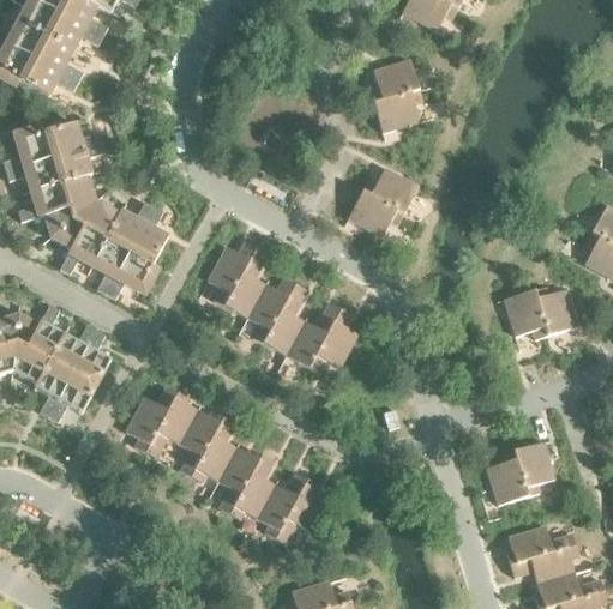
[(14,0),(26,6),(19,19),(18,20),(12,34),(0,26),(0,50),(1,52),(0,54),(0,68),(48,96),(56,80),(73,90),(83,72),(66,62),(73,49),(74,48),(73,48),(80,36),(97,44),(107,26),(90,17),(97,5),(109,11),(115,0),(124,0),(134,6),(137,0),(14,0)]
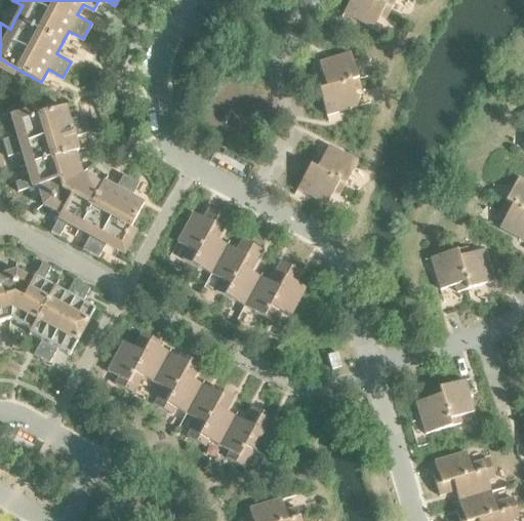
[(392,5),(381,0),(348,0),(344,9),(372,25),(379,11),(387,15),(392,5)]
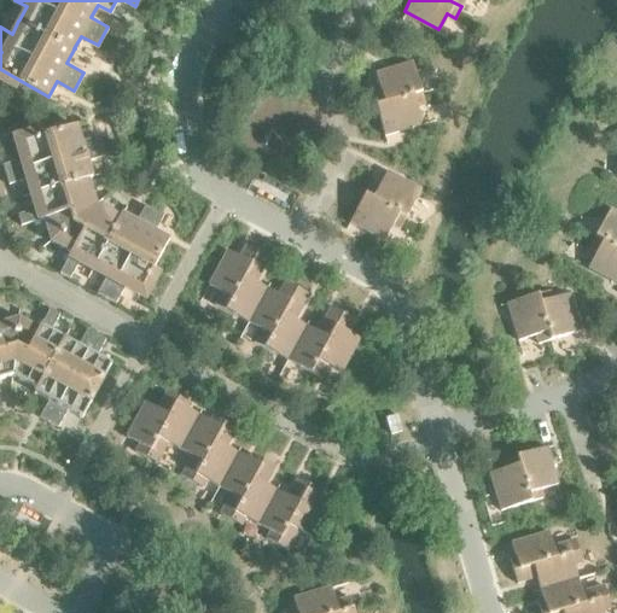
[(372,89),(376,103),(421,88),(412,59),(376,70),(380,87),(372,89)]
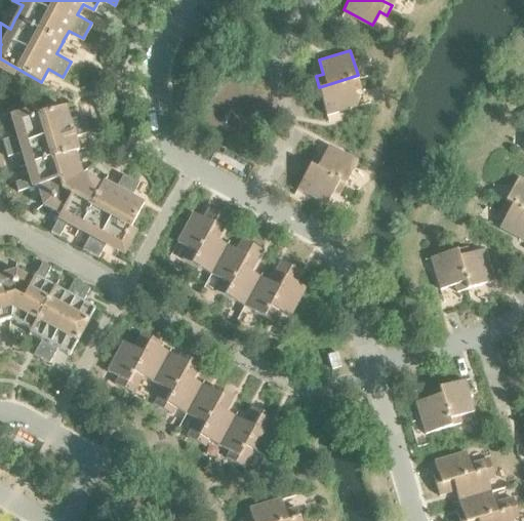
[(358,75),(319,87),(326,113),(358,103),(354,87),(361,86),(358,75)]
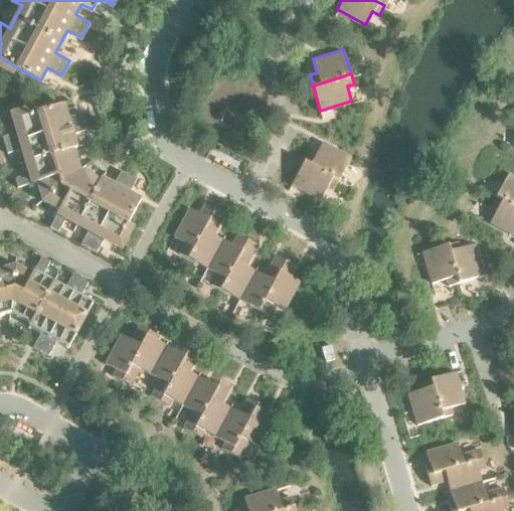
[(15,176),(17,185),(33,181),(36,180),(41,198),(58,207),(57,210),(49,224),(58,229),(65,215),(77,222),(77,221),(89,227),(80,241),(96,250),(104,235),(116,242),(141,197),(129,191),(136,177),(121,168),(113,182),(101,175),(99,179),(79,168),(72,146),(76,146),(72,132),(88,128),(82,111),(67,115),(63,102),(14,117),(18,130),(2,135),(7,151),(23,147),(26,158),(26,159),(26,160),(27,160),(30,171),(15,176)]
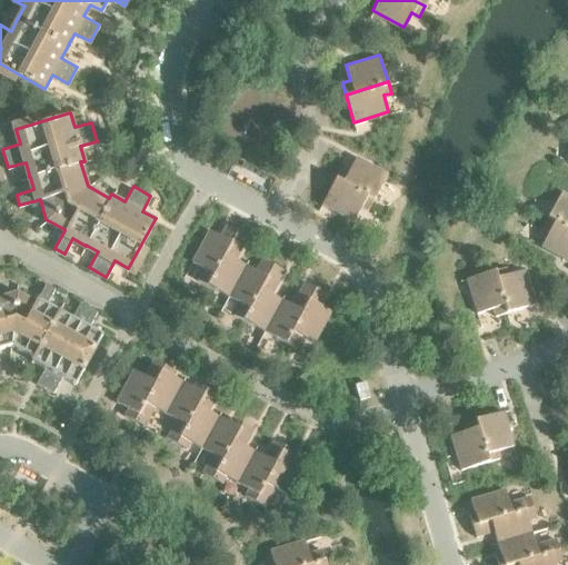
[(341,166),(335,176),(375,197),(388,171),(356,155),(348,169),(341,166)]
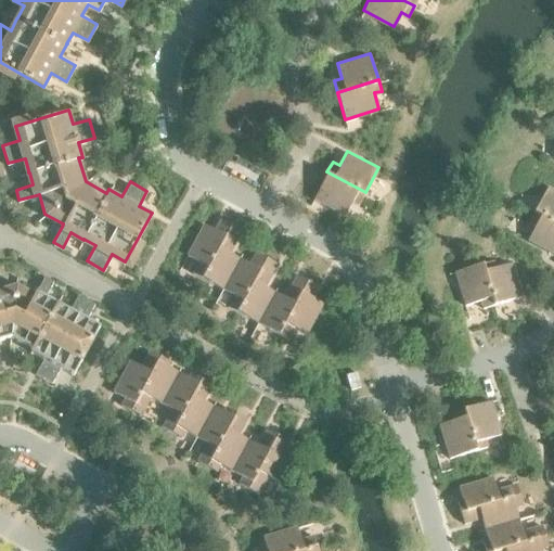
[(365,192),(326,171),(313,196),(345,214),(352,199),(359,203),(365,192)]
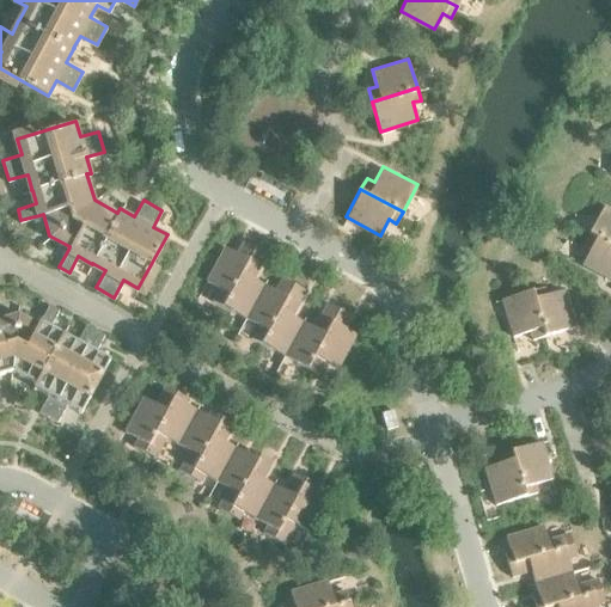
[(610,206),(604,203),(590,231),(610,241),(610,206)]
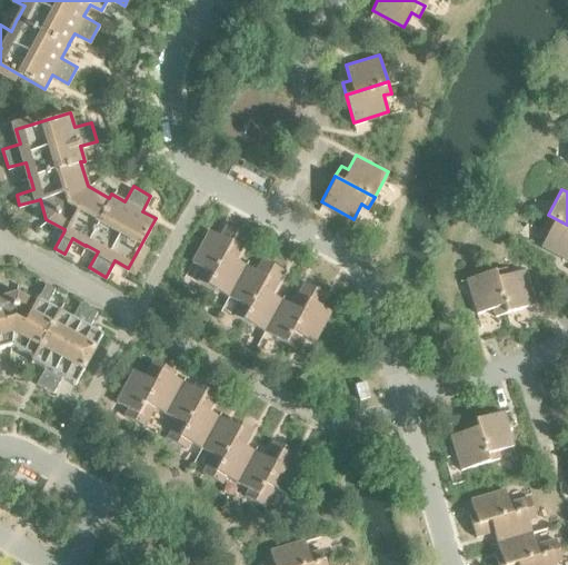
[(567,225),(548,215),(541,225),(549,228),(541,244),(567,257),(567,225)]
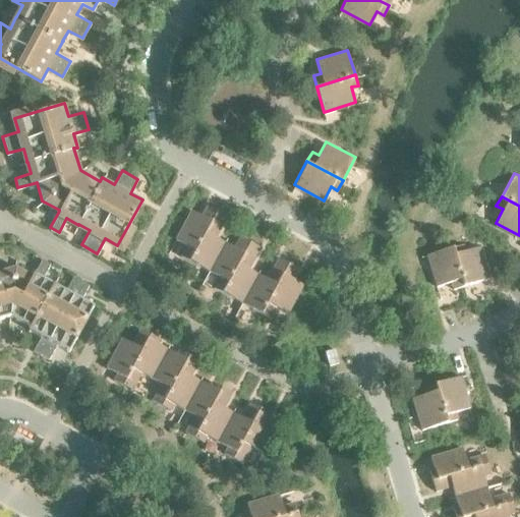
[(181,254),(189,259),(217,209),(208,203),(201,214),(191,209),(176,237),(186,243),(181,254)]
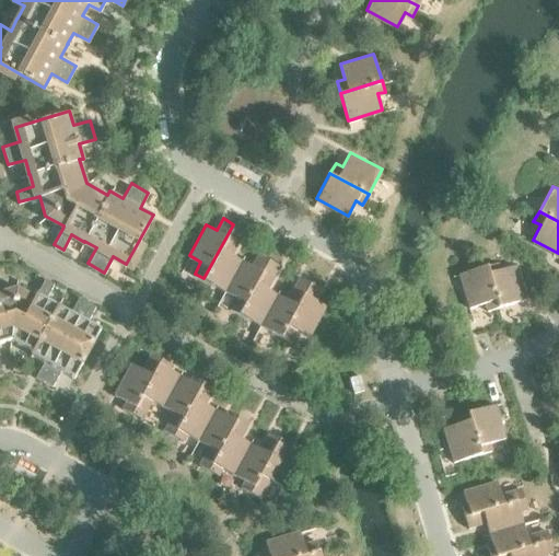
[(204,278),(224,290),(242,258),(231,253),(244,230),(233,224),(204,278)]
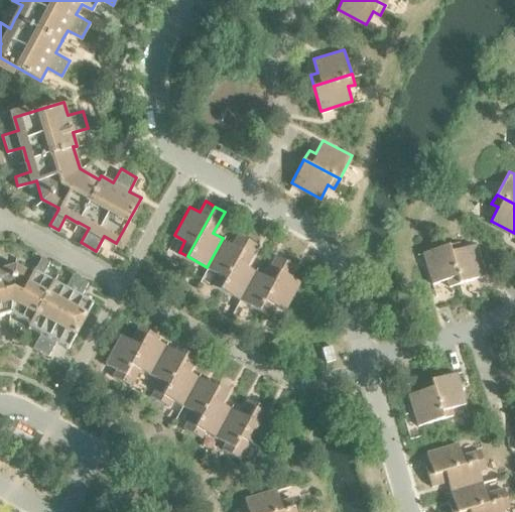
[(212,283),(220,287),(248,238),(238,233),(233,243),(223,238),(207,267),(218,272),(212,283)]
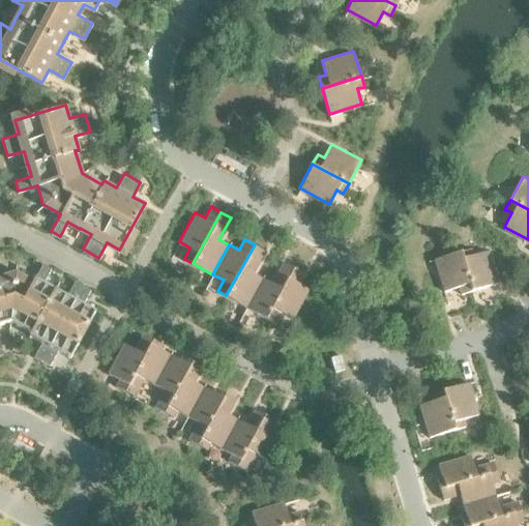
[(226,295),(246,307),(262,278),(253,271),(264,250),(255,244),(226,295)]
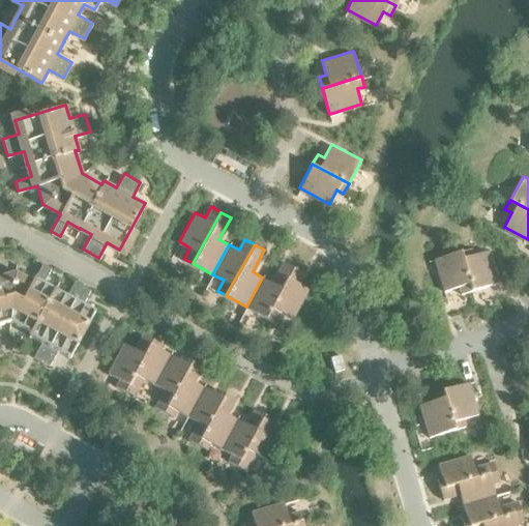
[(471,246),(461,250),(472,289),(497,282),(488,249),(473,254),(471,246)]
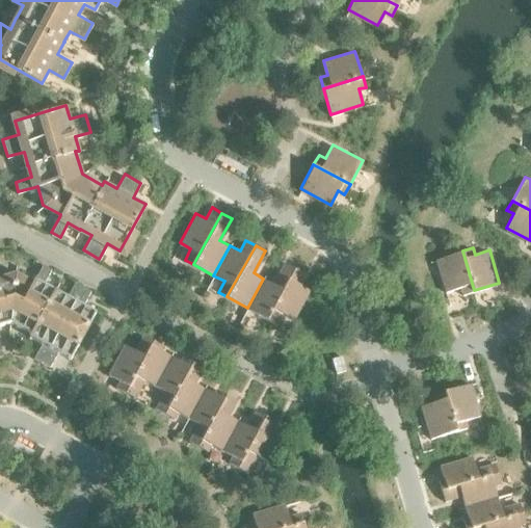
[(474,290),(462,251),(436,258),(446,291),(460,286),(462,293),(474,290)]
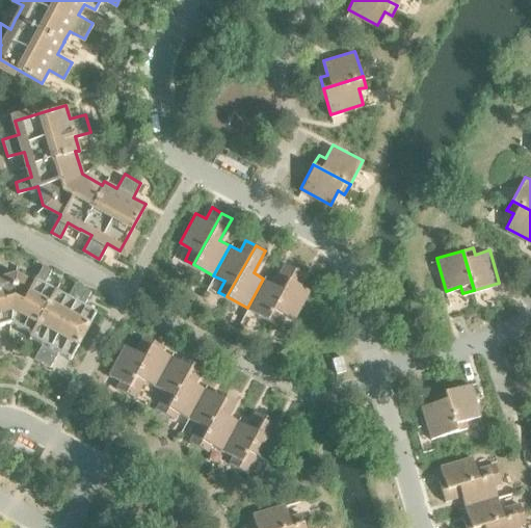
[(247,308),(267,318),(295,266),(285,261),(273,283),(263,279),(247,308)]
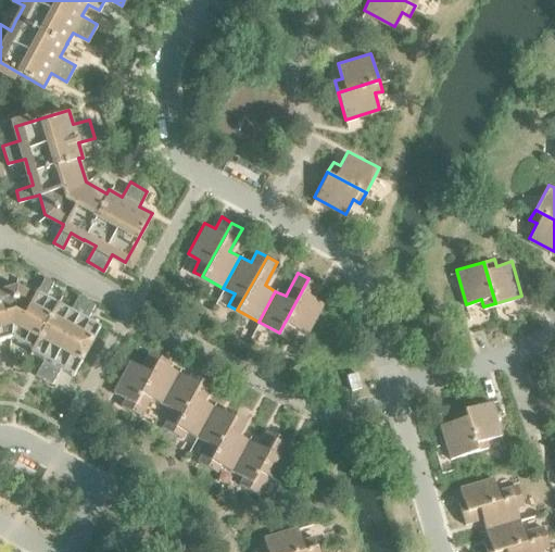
[(80,361),(93,338),(92,338),(100,324),(87,317),(95,302),(78,292),(70,308),(59,302),(59,301),(58,301),(46,295),(53,279),(45,275),(36,290),(34,293),(16,284),(0,288),(0,338),(11,335),(32,347),(30,350),(43,358),(36,373),(52,381),(60,366),(73,374),(80,361)]
